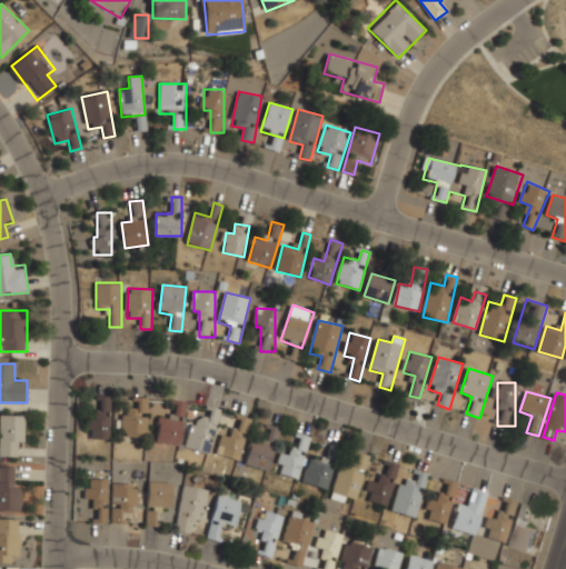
[(111,397),(100,397),(100,418),(88,418),(88,440),(111,440),(111,397)]
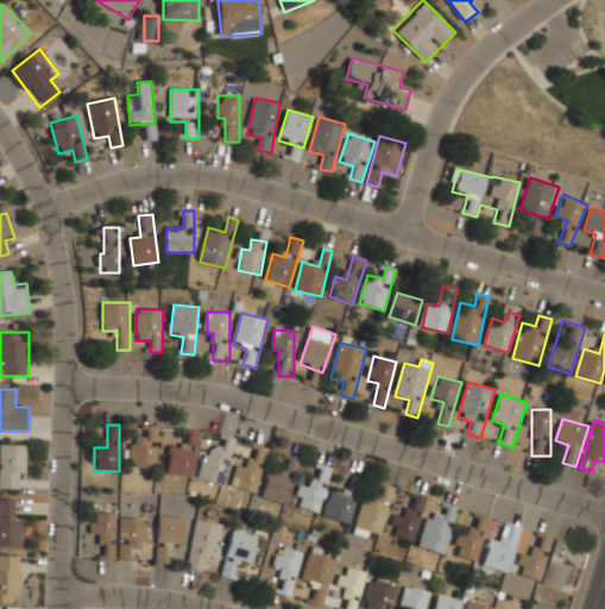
[(132,437),(132,468),(159,468),(159,427),(146,427),(146,437),(132,437)]
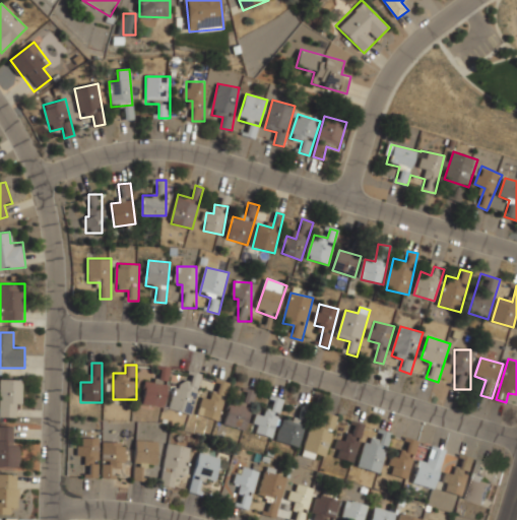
[(171,368),(162,367),(159,381),(146,379),(143,404),(166,407),(171,368)]
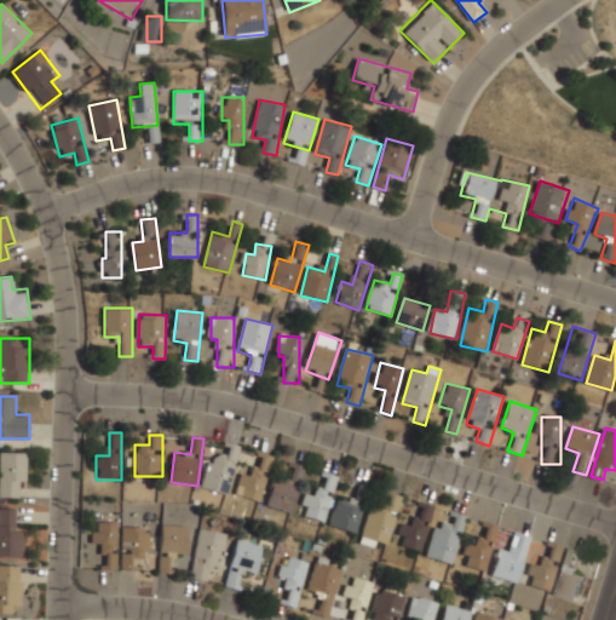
[(229,495),(242,446),(230,443),(226,458),(211,453),(202,488),(229,495)]
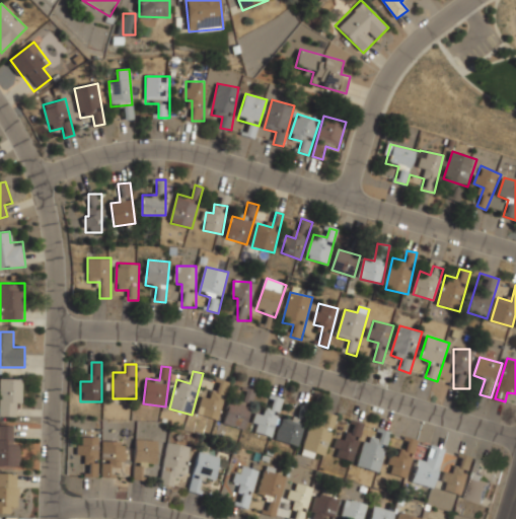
[(0,417),(15,417),(15,408),(23,408),(23,378),(0,378),(0,417)]
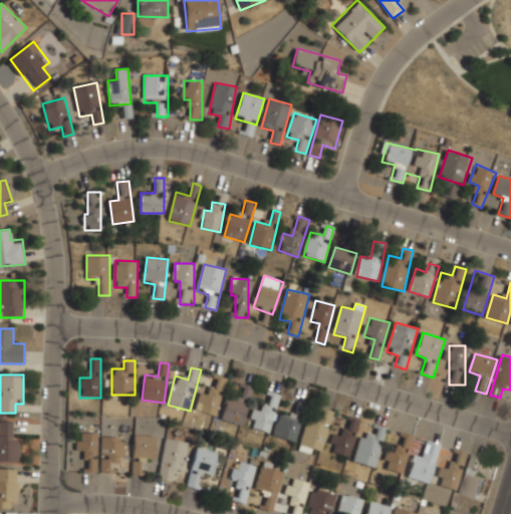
[(210,395),(203,392),(196,410),(214,417),(229,381),(218,376),(210,395)]
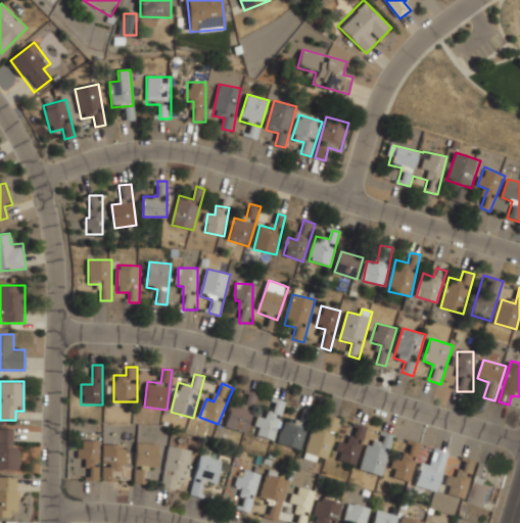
[(258,394),(248,391),(244,406),(233,401),(226,426),(247,432),(258,394)]
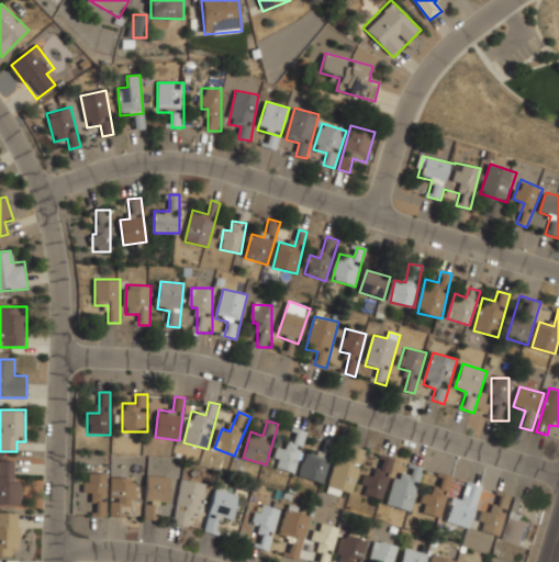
[(297,473),(306,431),(297,429),(292,450),(278,447),(274,468),(297,473)]
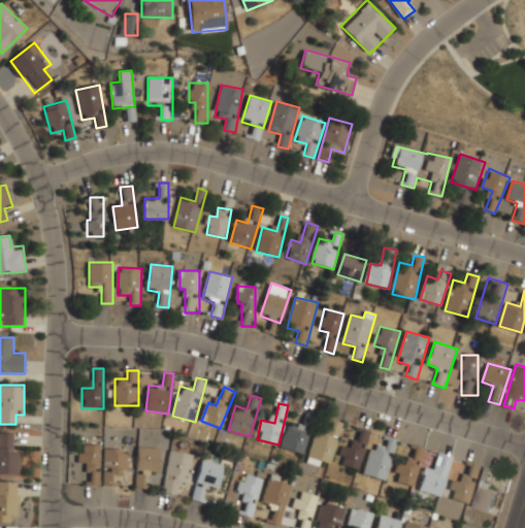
[(342,423),(333,421),(331,430),(317,427),(308,461),(332,466),(342,423)]
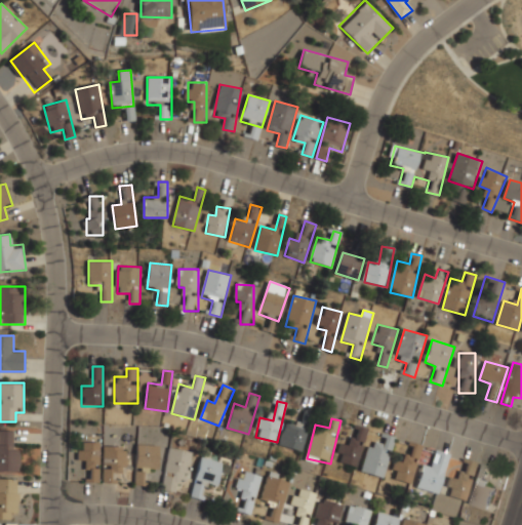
[(303,451),(310,427),(288,420),(280,445),(303,451)]
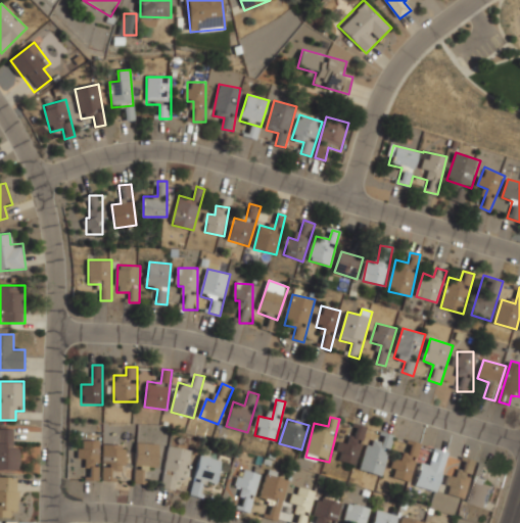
[(350,443),(341,441),(336,460),(357,466),(368,428),(357,425),(350,443)]
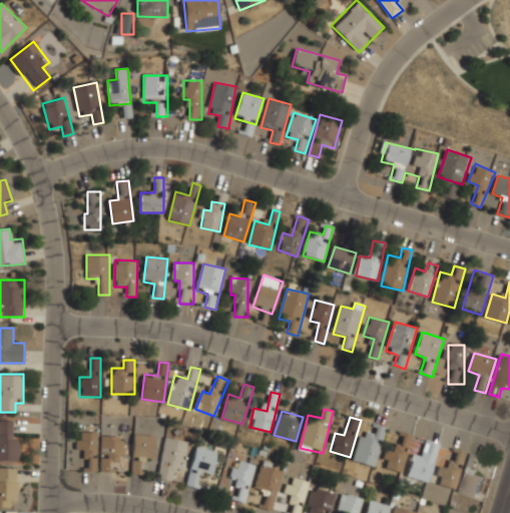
[(0,420),(0,461),(20,461),(20,440),(12,440),(12,420),(0,420)]
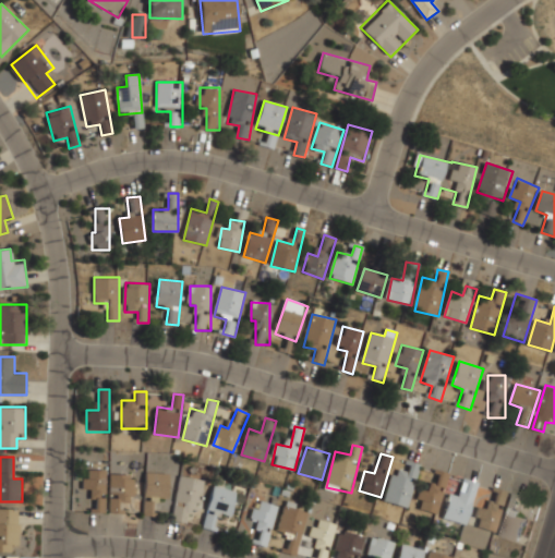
[(422,465),(412,462),(408,473),(395,469),(384,500),(408,508),(422,465)]
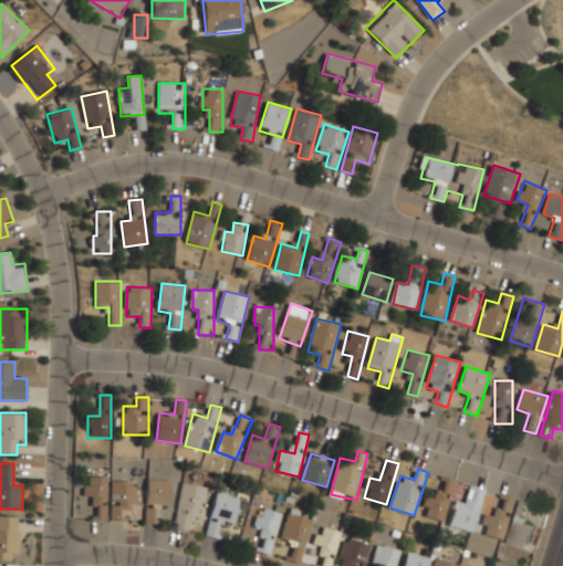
[(108,521),(108,478),(85,478),(85,496),(95,496),(95,521),(108,521)]
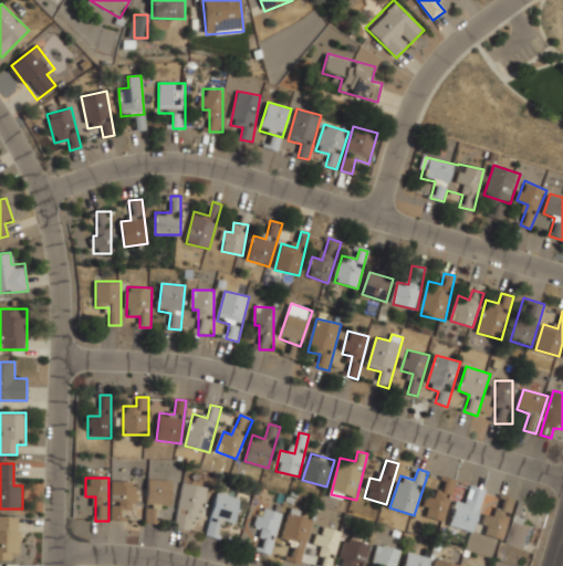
[(444,522),(457,482),(445,478),(438,499),(428,496),(423,515),(444,522)]
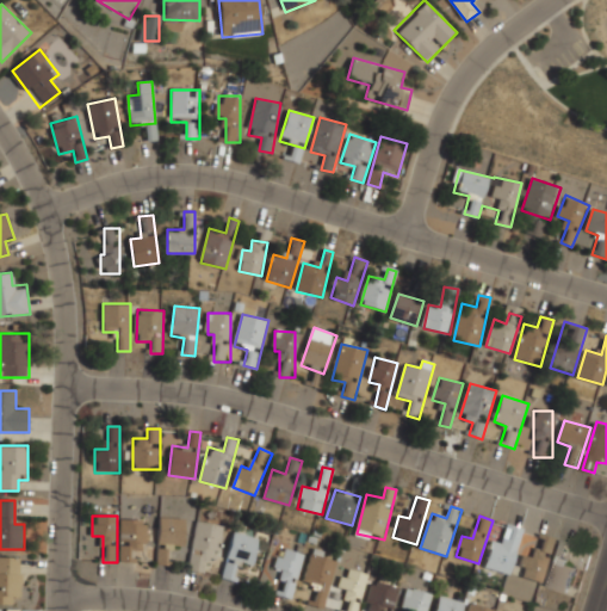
[(185,518),(158,520),(161,551),(187,549),(185,518)]
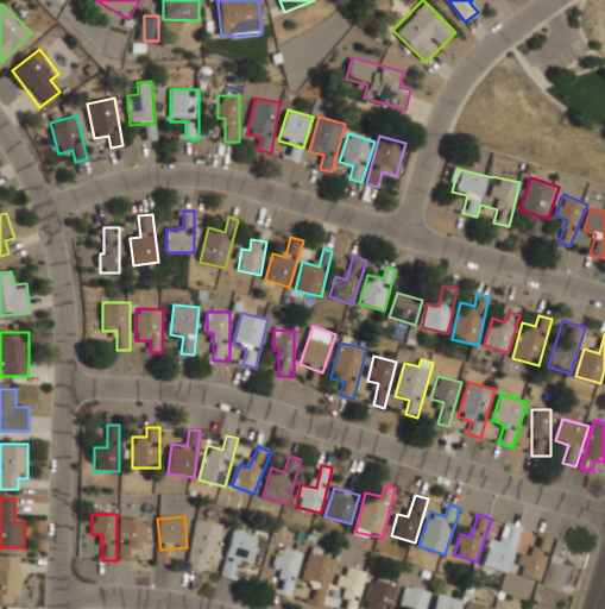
[(120,559),(131,559),(131,550),(146,550),(146,518),(120,518),(120,559)]
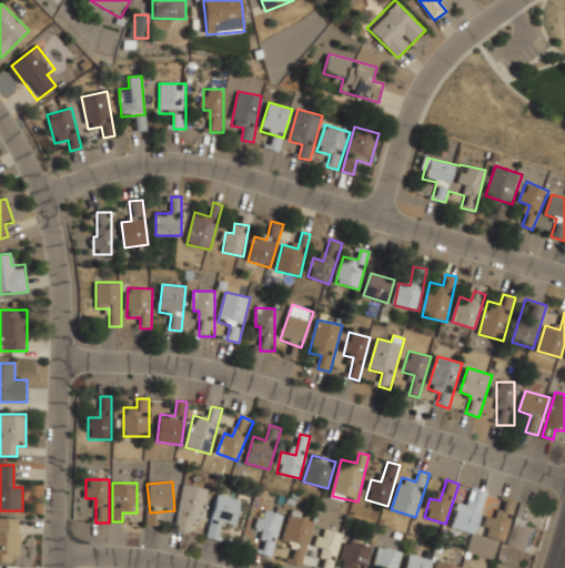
[(189,533),(191,521),(202,524),(209,489),(185,485),(177,530),(189,533)]
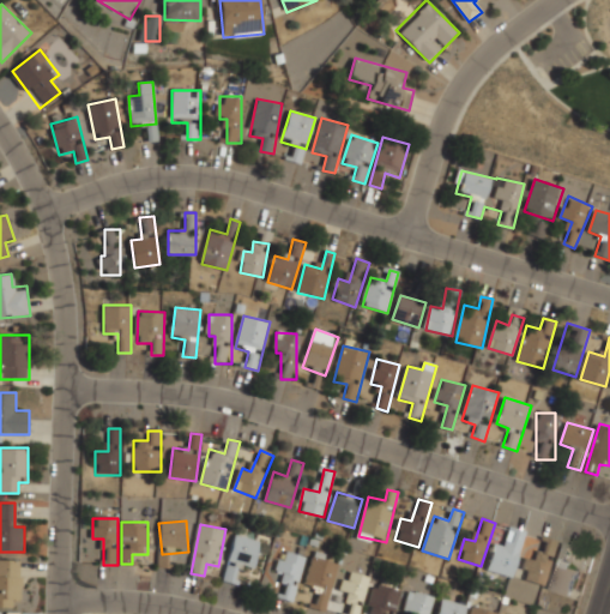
[(496,543),(488,571),(513,578),(526,531),(512,528),(507,547),(496,543)]
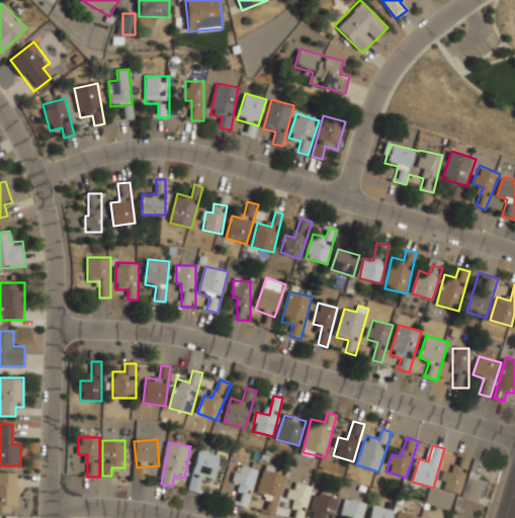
[(215,481),(222,456),(199,450),(188,490),(200,493),(205,479),(215,481)]
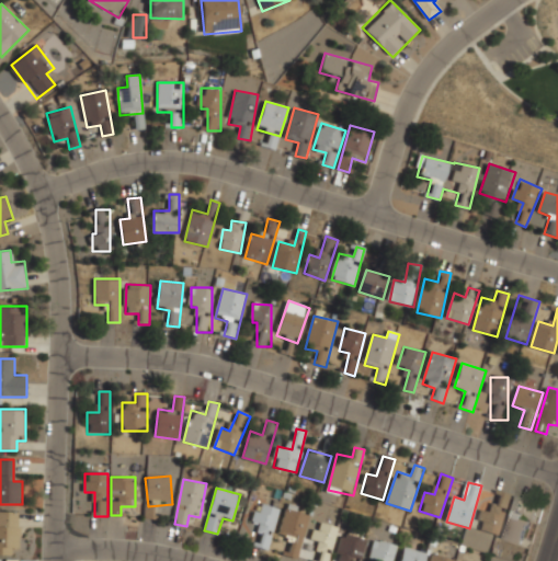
[(482,510),(477,529),(498,535),(511,494),(499,491),(492,513),(482,510)]
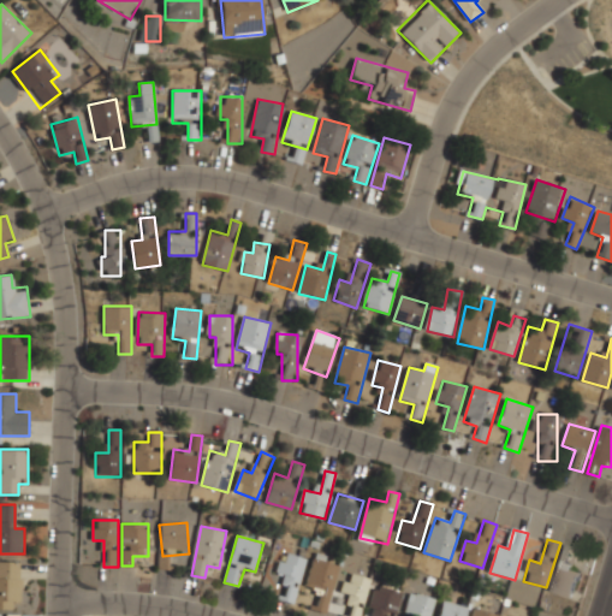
[(550,591),(575,598),(584,567),(572,563),(577,549),(564,545),(550,591)]
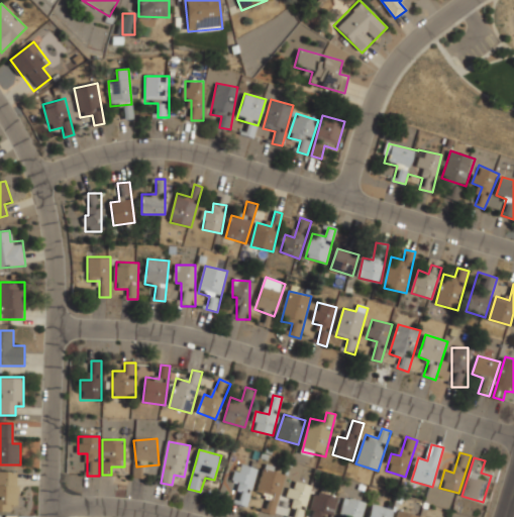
[(247,507),(259,469),(240,463),(235,481),(242,483),(235,504),(247,507)]
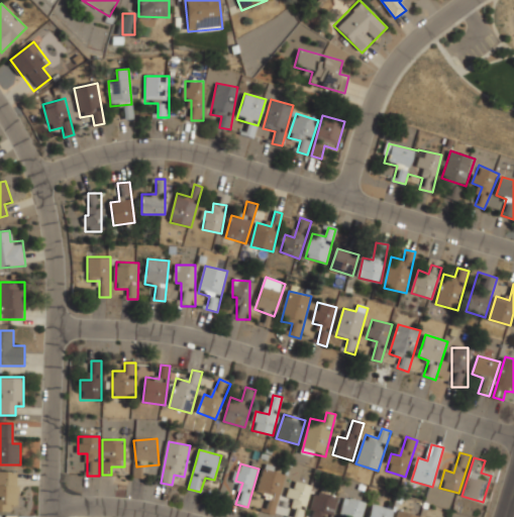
[(270,496),(266,512),(276,514),(286,471),(265,466),(259,494),(270,496)]
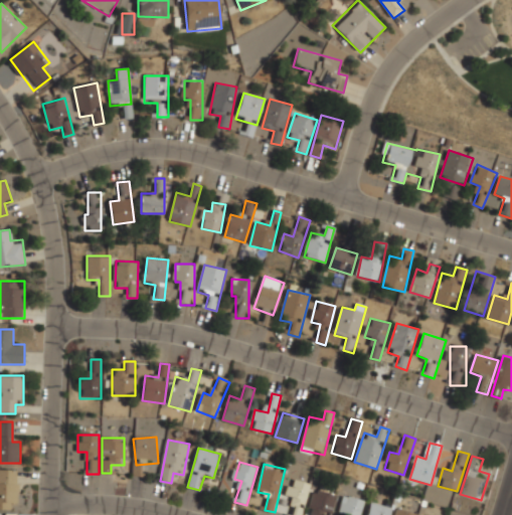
[(18,469),(0,469),(0,510),(11,510),(11,503),(18,503),(18,469)]
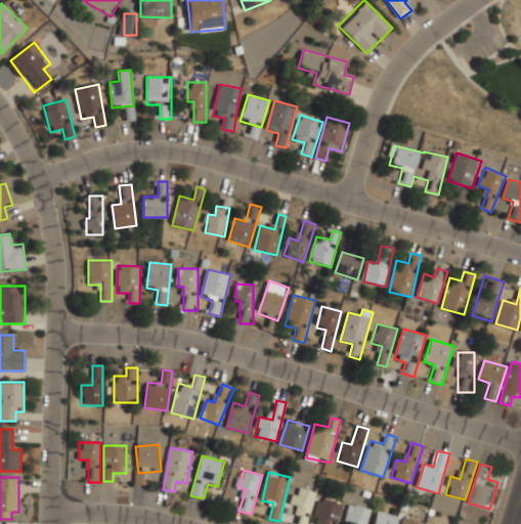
[(308,523),(316,491),(296,486),(291,513),(305,516),(303,523),(294,522),(293,523),(308,523)]
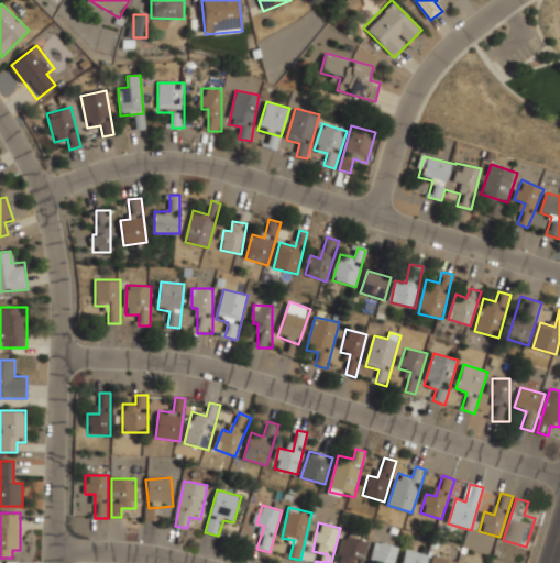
[(338,562),(362,562),(369,541),(346,534),(338,562)]
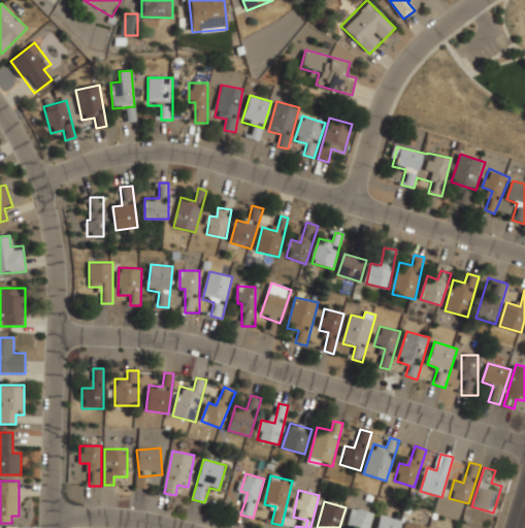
[(358,527),(369,527),(374,514),(354,507),(348,526),(358,527)]
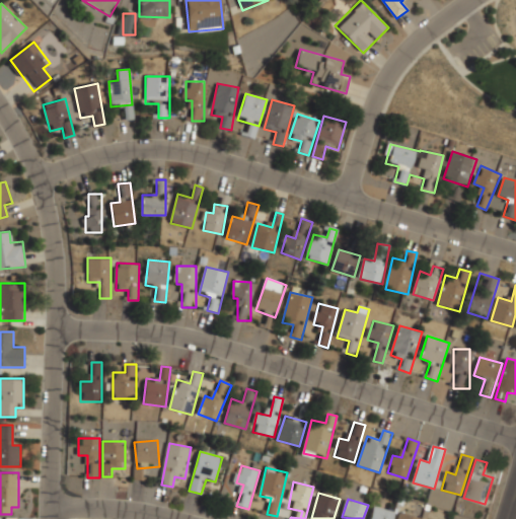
[(392,518),(394,511),(373,507),(370,518),(392,518)]
